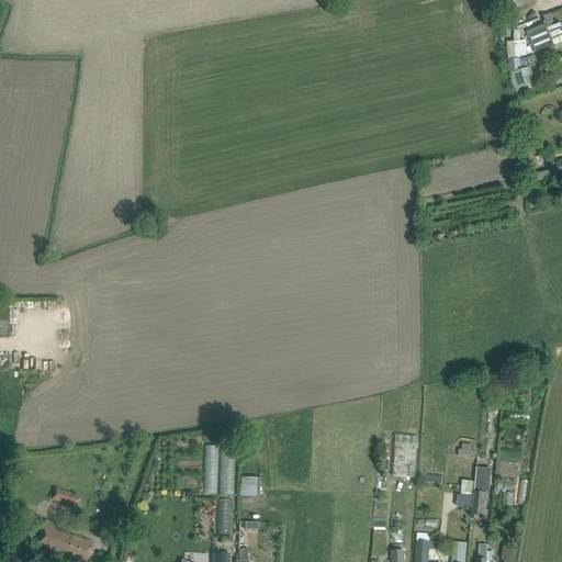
[(532,0),(502,0),(508,12),(532,0)]
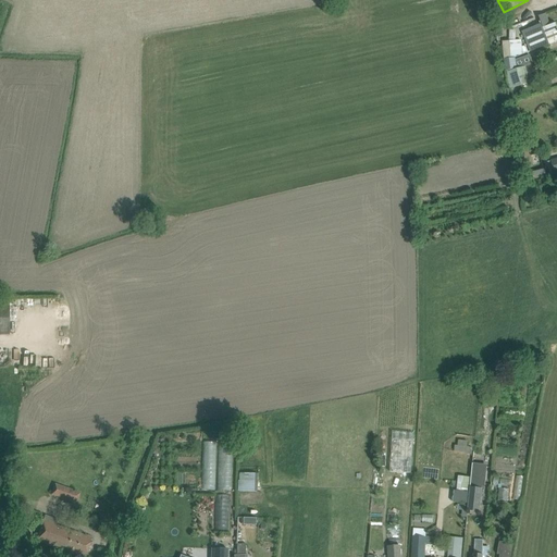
[(540,24),(522,31),(530,52),(539,48),(549,45),(546,36),(551,35),(556,32),(556,27),(555,23),(542,28),(540,24)]
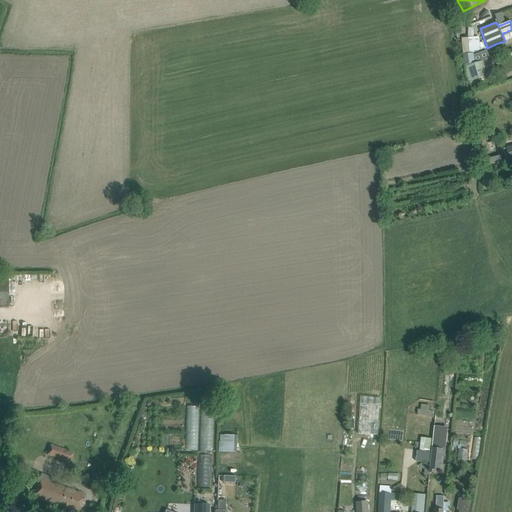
[(511,29),(506,32),(502,33),(505,41),(511,38),(511,29)]
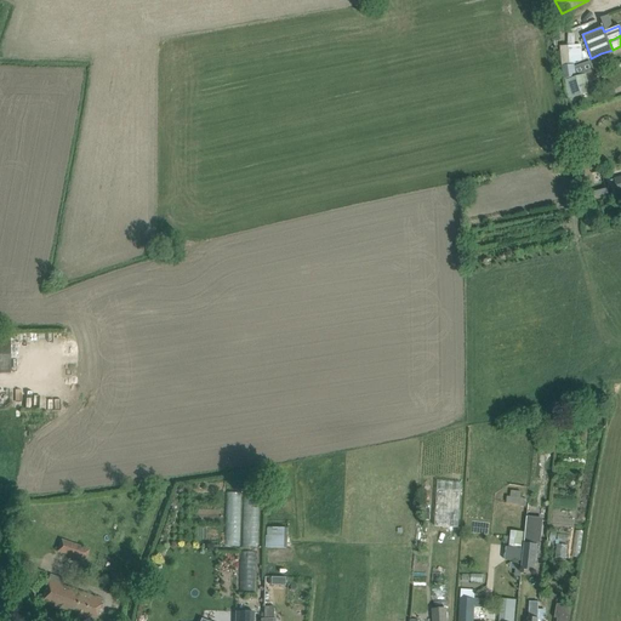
[(569,66),(562,67),(563,80),(574,78),(573,66),(569,66)]
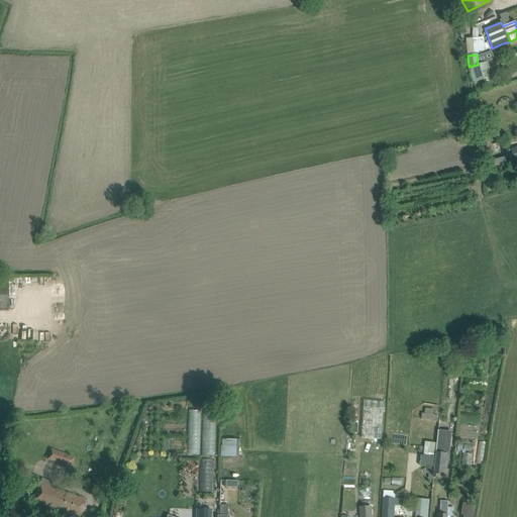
[(472,68),(474,78),(475,83),(492,77),(489,70),(495,68),(493,61),(487,63),(484,65),(472,68)]
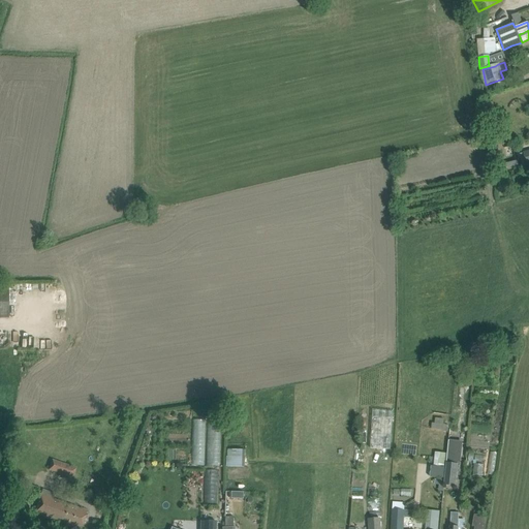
[(8,287),(0,287),(0,317),(8,318),(8,287)]
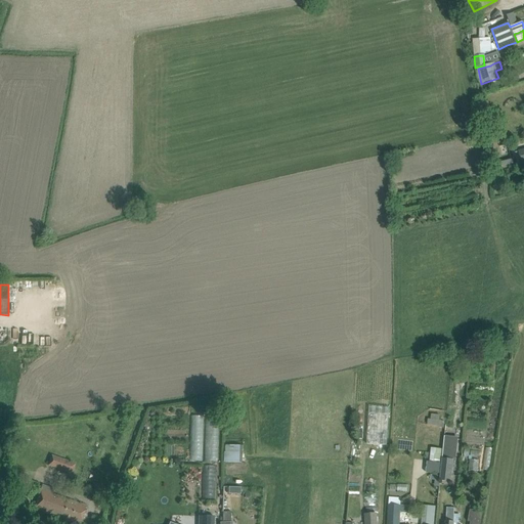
[(386,444),(387,411),(372,410),(370,443),(386,444)]
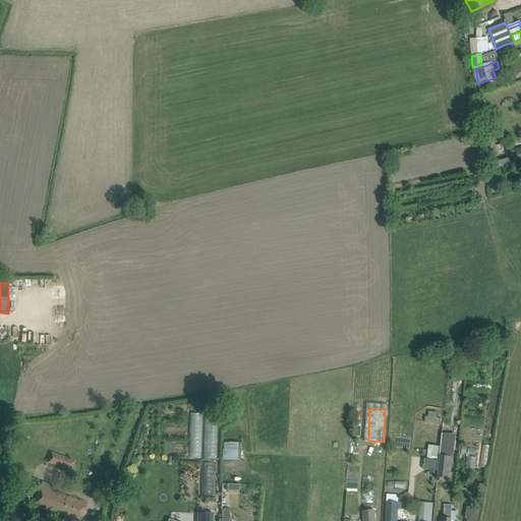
[(200,458),(201,413),(189,412),(188,458),(200,458)]
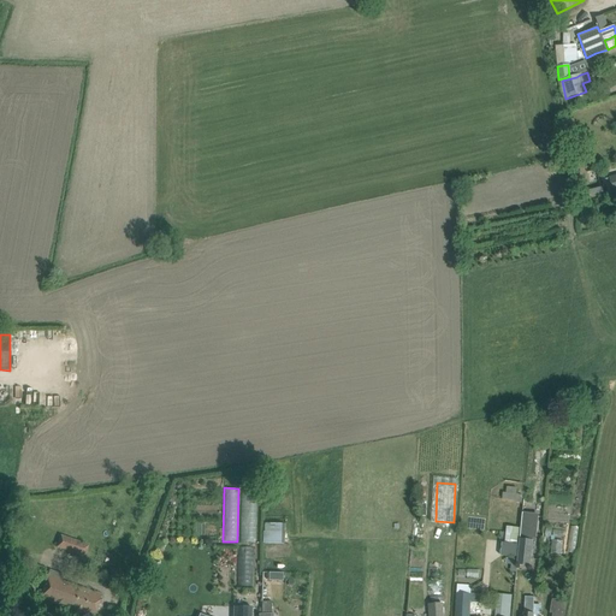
[(505,491),(496,491),(496,499),(519,499),(519,487),(505,487),(505,491)]
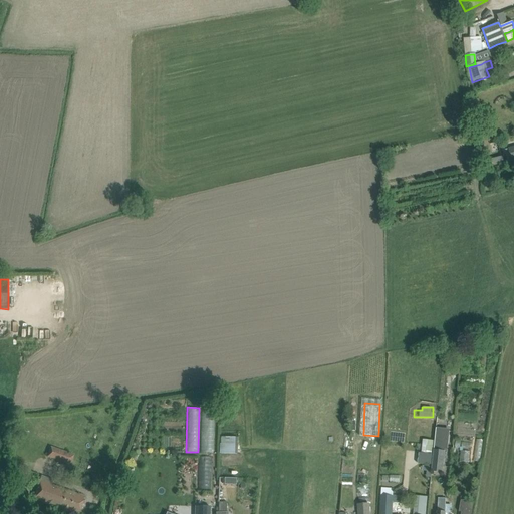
[(201,452),(213,453),(214,420),(202,420),(201,452)]
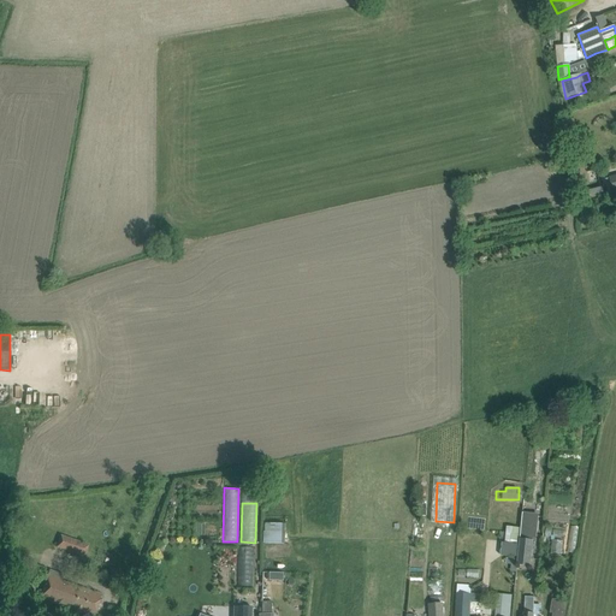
[(523,511),(517,566),(531,567),(533,534),(537,534),(539,514),(523,511)]
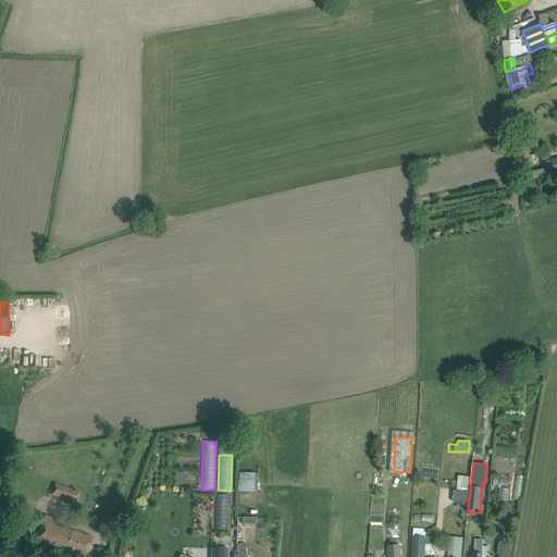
[(240,493),(256,494),(257,474),(240,474),(240,493)]
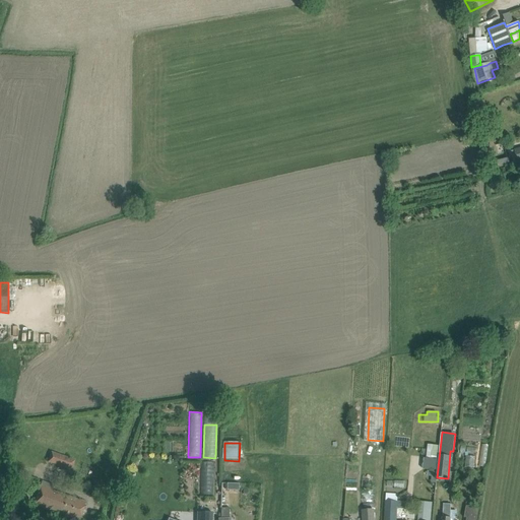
[(428,446),(427,459),(438,460),(439,447),(428,446)]
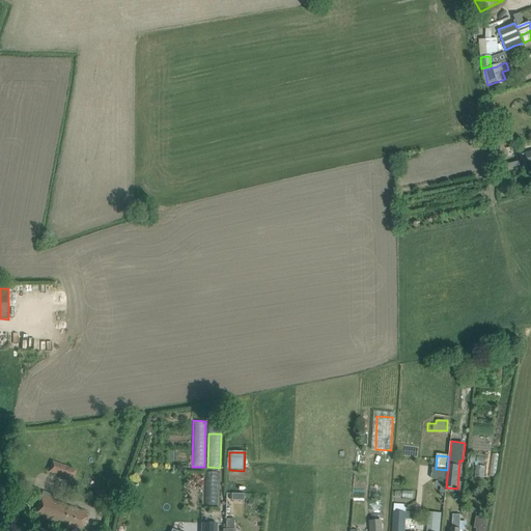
[(76,469),(52,462),(48,473),(73,480),(76,469)]
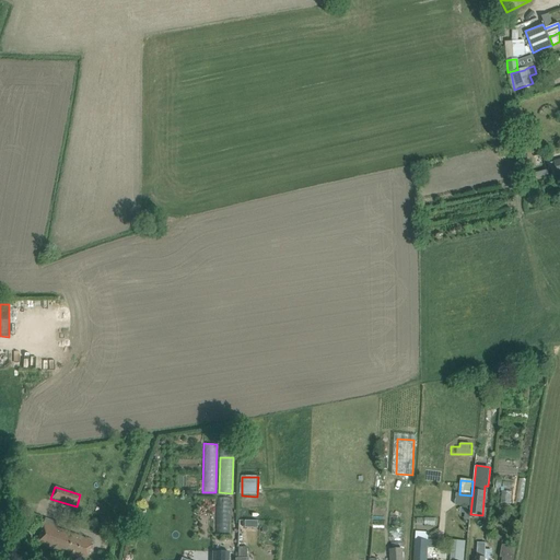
[(214,533),(231,533),(232,497),(216,497),(214,533)]
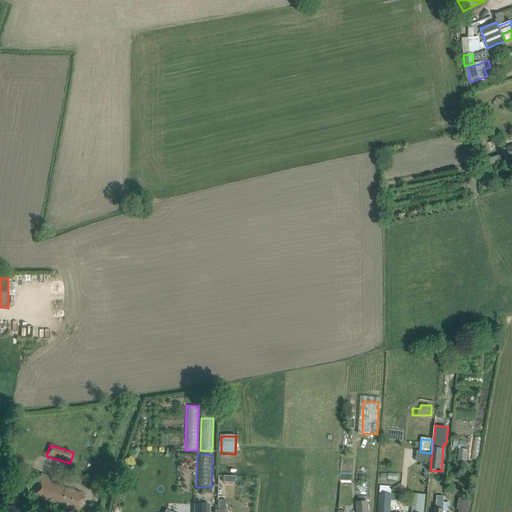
[(388,483),(388,480),(397,481),(398,474),(389,473),(389,475),(381,474),(380,482),(388,483)]
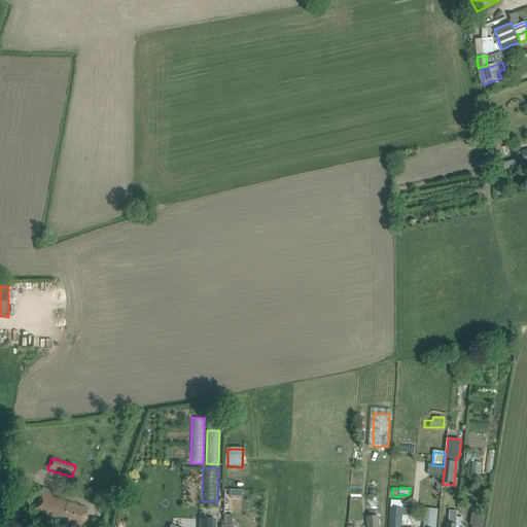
[(41,494),(35,512),(78,526),(80,526),(86,511),(41,494)]
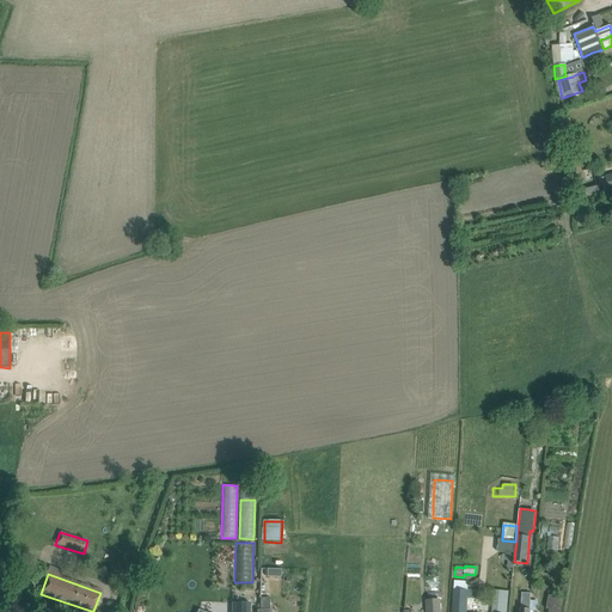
[(454,589),(452,611),(466,611),(469,599),(475,599),(476,591),(469,591),(469,585),(469,581),(454,580),(454,589)]
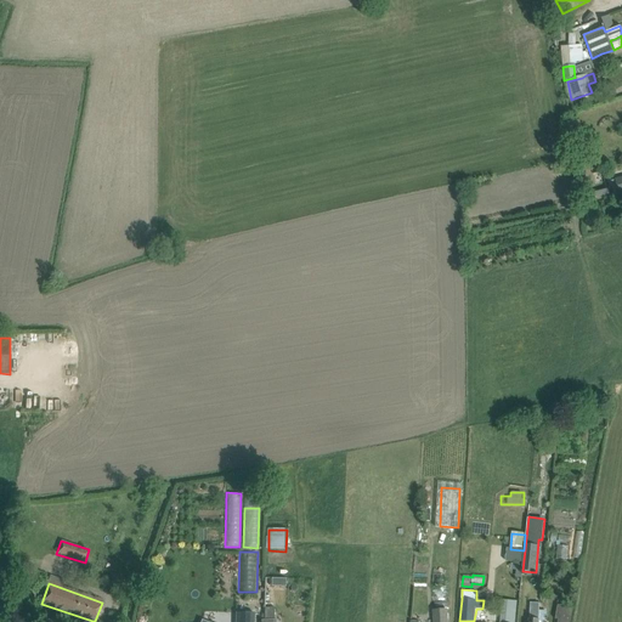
[(433,621),(446,621),(446,611),(433,611),(433,621)]
